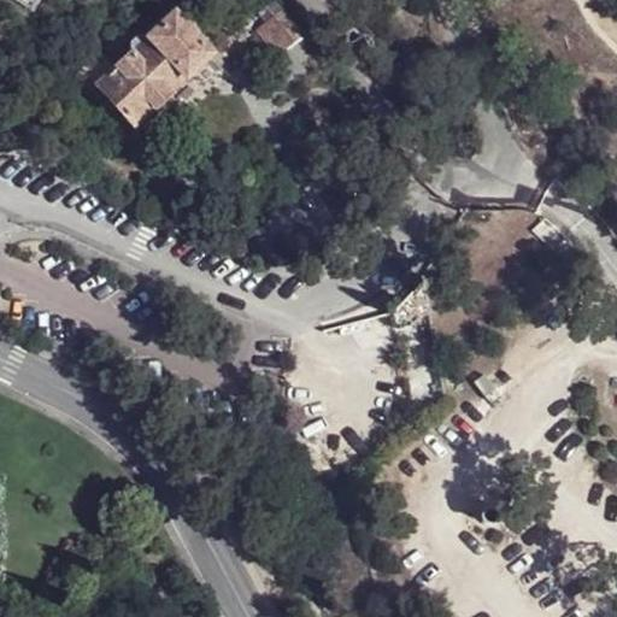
[(30,12),(37,3),(34,0),(15,0),(15,1),(30,12)]
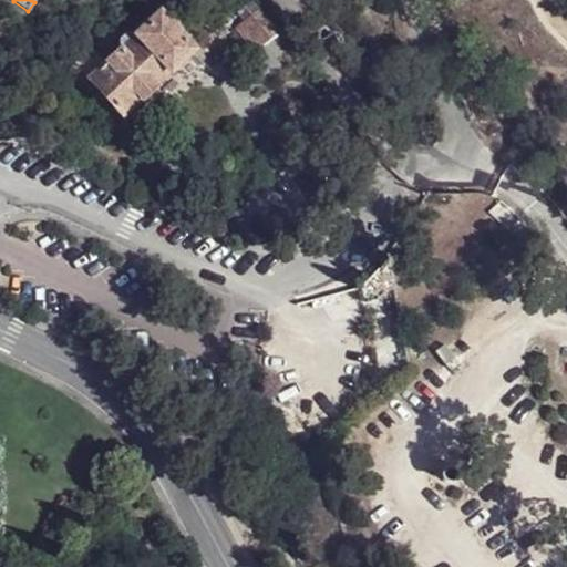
[(260,10),(246,21),(264,45),(280,33),(260,10)]
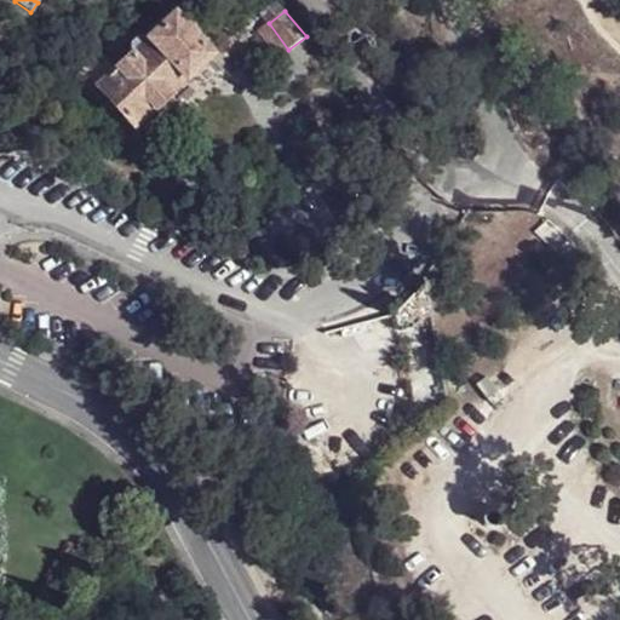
[(210,57),(173,17),(114,72),(99,56),(78,79),(105,108),(112,102),(133,125),(210,57)]
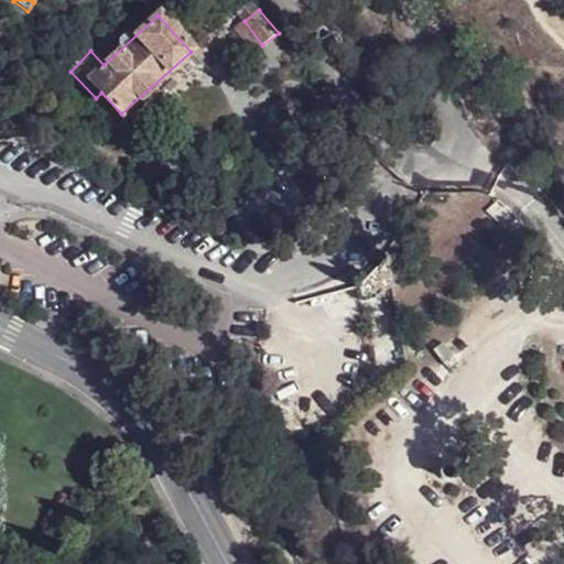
[(382,334),(387,331),(380,320),(376,322),(382,334)]
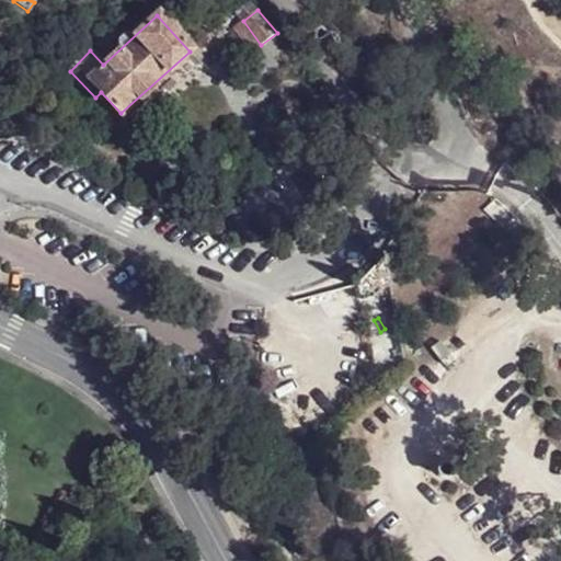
[(310,432),(319,424),(308,410),(299,416),(302,422),(310,432)]
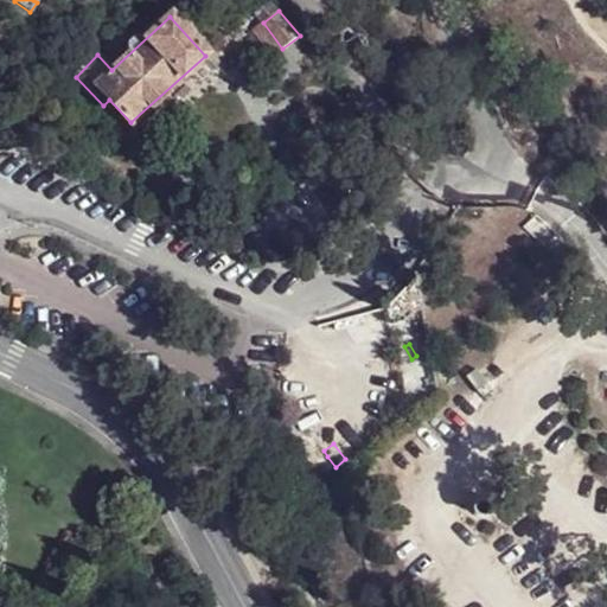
[(317,455),(323,461),(327,457),(324,451),(317,455)]
